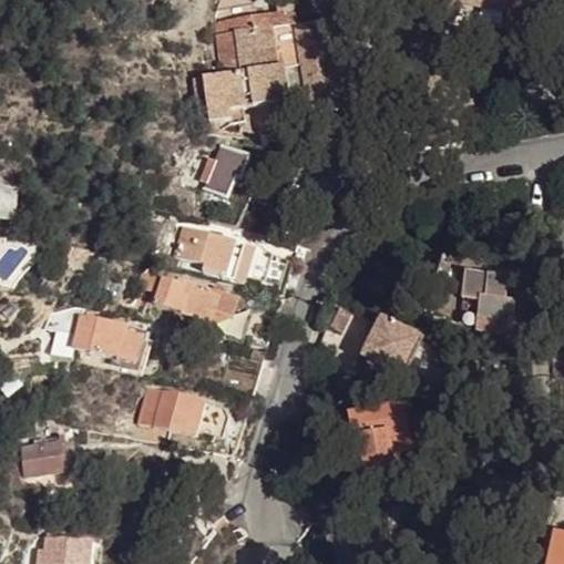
[(269,27),(293,21),(289,0),(276,1),(277,10),(213,19),(221,73),(202,77),(205,102),(208,123),(225,120),(229,120),(227,109),(264,103),(286,100),(285,91),(280,64),(275,65),(269,27)]
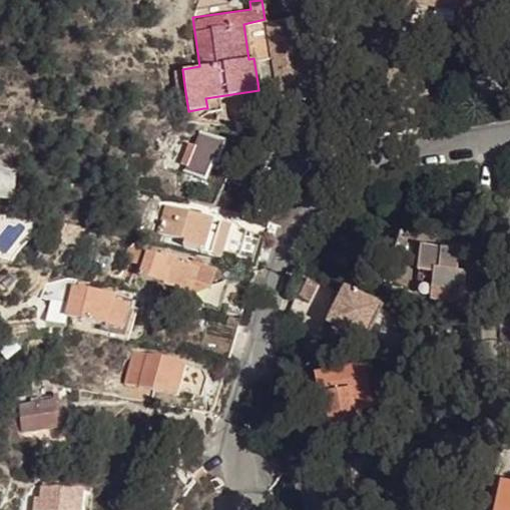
[(314,4),(294,8),(294,14),(296,14),(316,11),(314,4)]
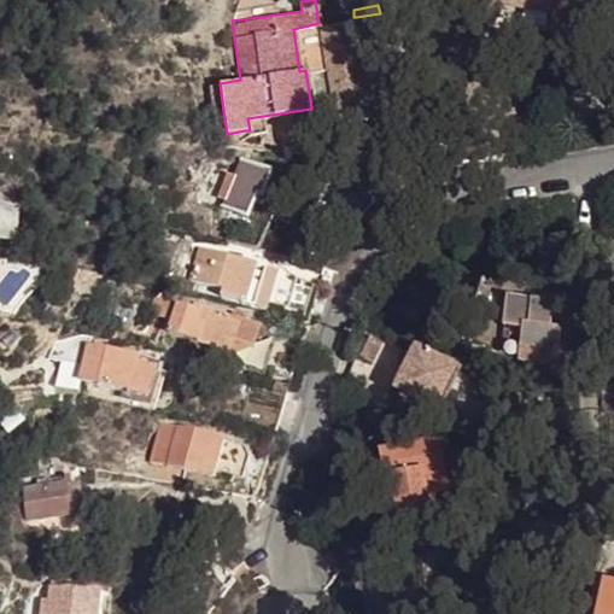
[(551,9),(518,6),(518,24),(551,27),(551,9)]
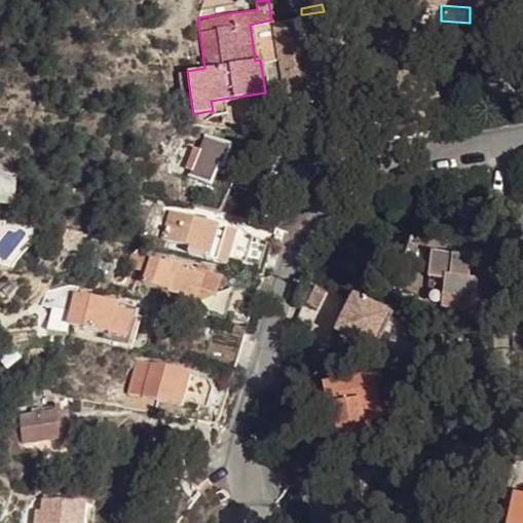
[(301,14),(271,20),(282,79),(306,76),(301,38),(307,37),(303,14),(301,14)]
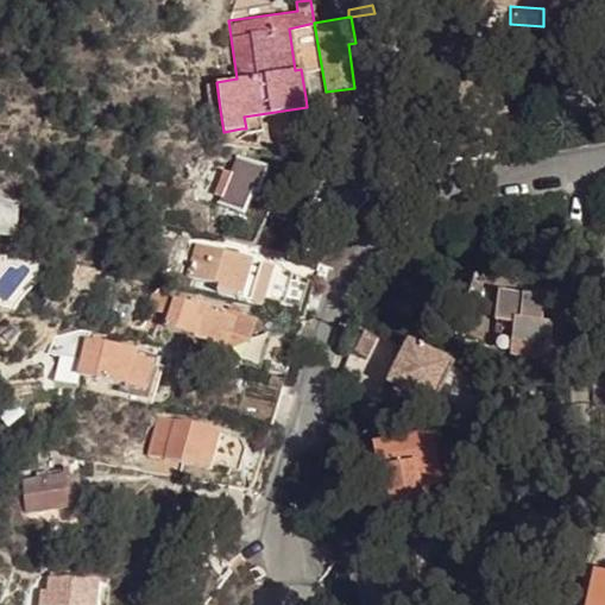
[(220,109),(216,82),(205,83),(208,112),(220,109)]
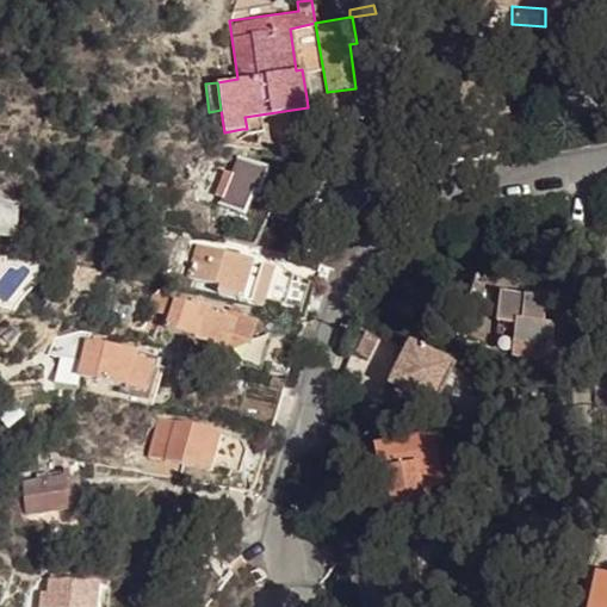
[(355,88),(327,92),(330,115),(336,115),(378,116),(373,86),(355,88)]
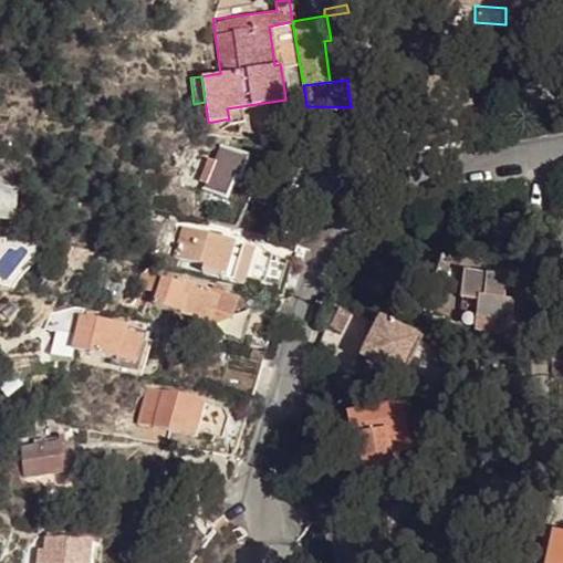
[(264,111),(296,106),(294,90),(284,91),(285,100),(263,103),(264,111)]
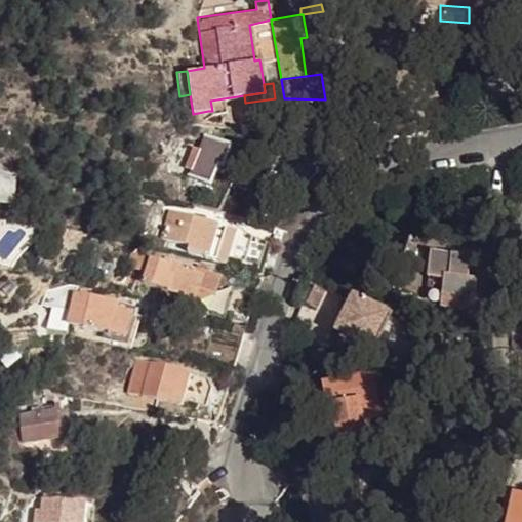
[(212,111),(208,111),(209,118),(231,121),(229,109),(212,111)]
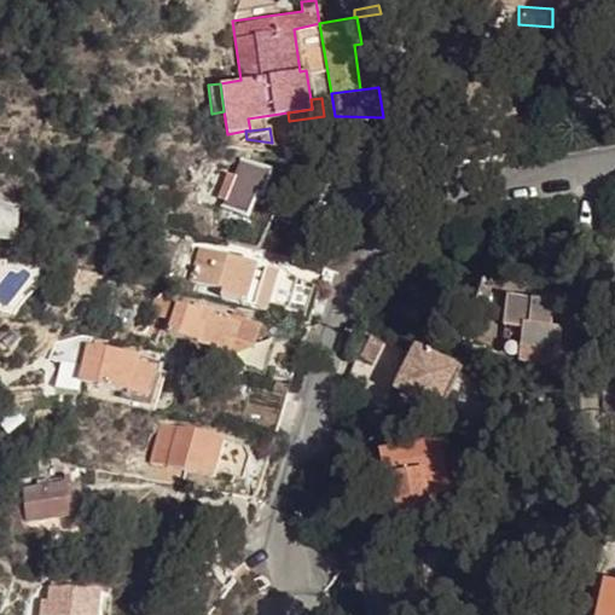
[(285,174),(238,156),(232,173),(224,169),(214,195),(221,197),(219,204),(245,213),(233,242),(256,247),(271,213),(285,220),(297,196),(288,191),(290,187),(283,184),(285,179),(286,175),(285,174)]
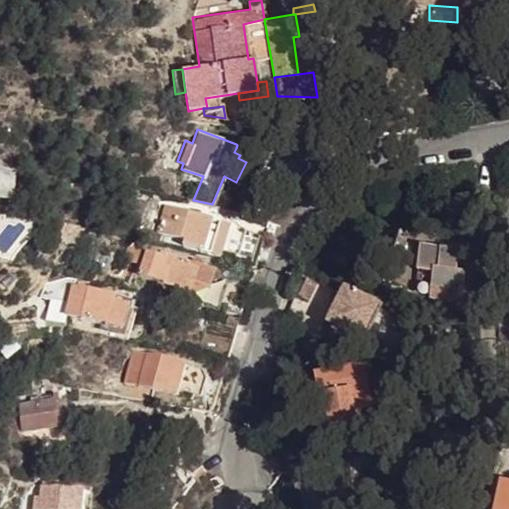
[(125,162),(117,160),(114,170),(123,172),(125,162)]
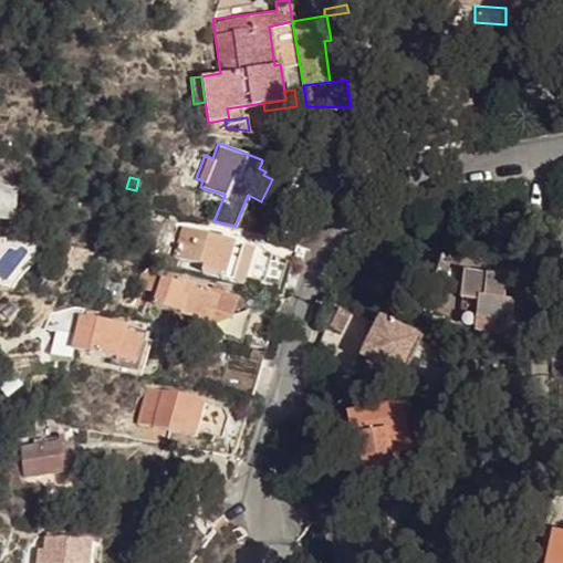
[(280,294),(290,259),(180,225),(173,254),(202,263),(200,270),(280,294)]
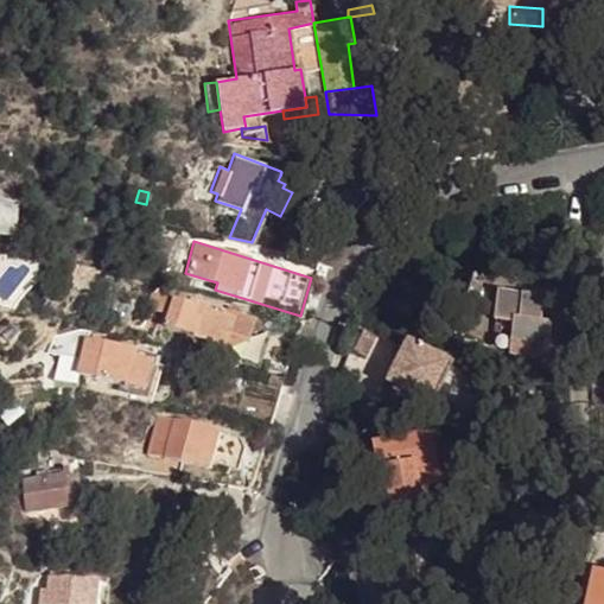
[(94,267),(69,261),(61,259),(58,269),(71,277),(69,285),(89,290),(94,267)]
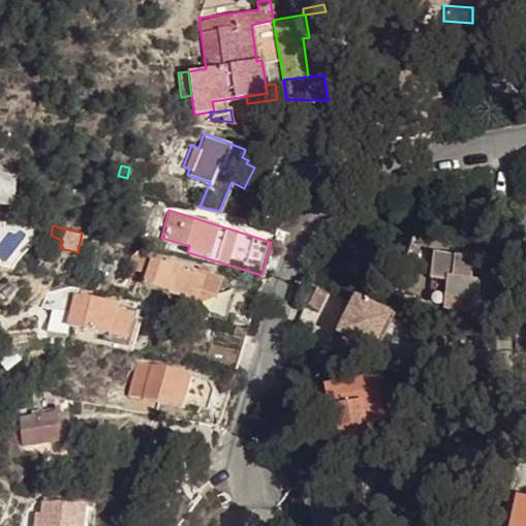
[(401,291),(420,236),(411,235),(394,289),(401,291)]
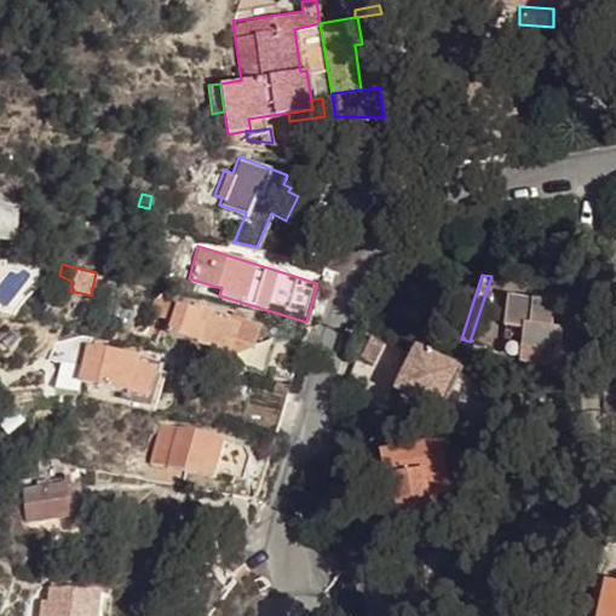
[(550,324),(551,300),(506,294),(504,324),(520,326),(519,341),(557,344),(558,326),(550,324)]
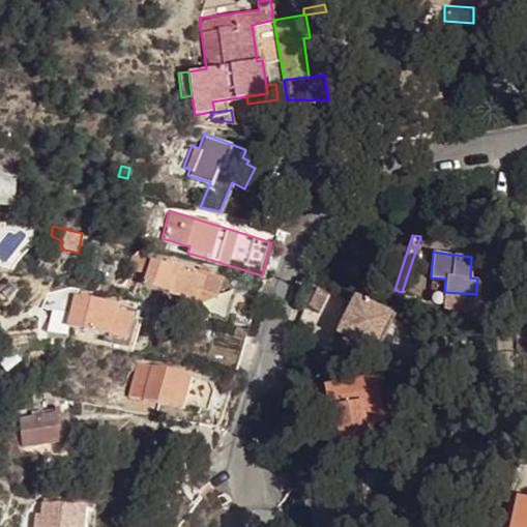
[(123,276),(194,301),(198,290),(214,295),(221,277),(182,264),(181,269),(163,263),(149,258),(149,259),(132,254),(123,276)]
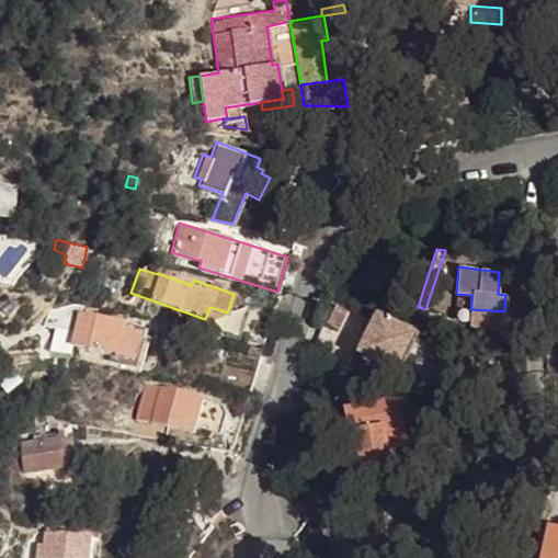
[(173,273),(172,279),(192,285),(193,280),(194,280),(173,273)]
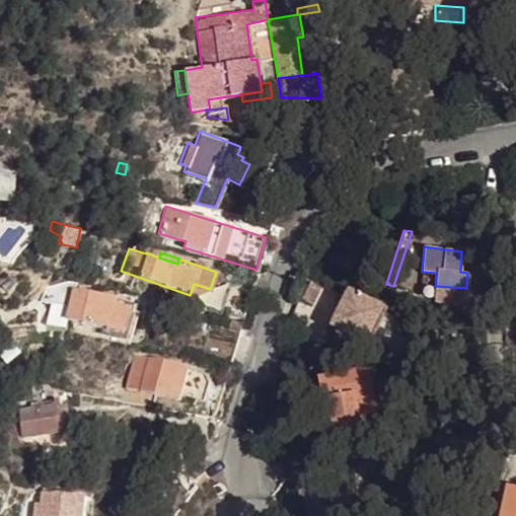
[(194,284),(190,295),(219,305),(228,276),(216,272),(210,289),(194,284)]
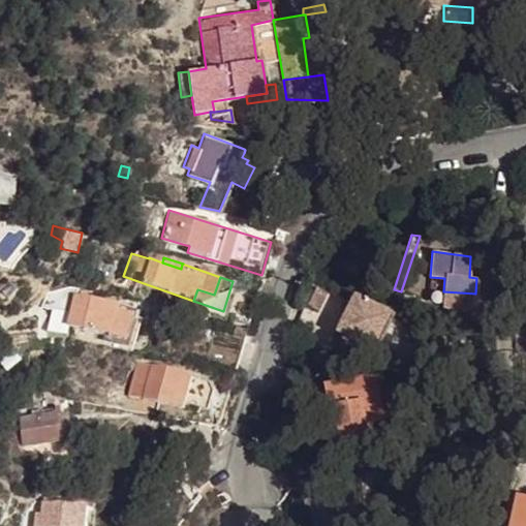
[(224,317),(247,322),(258,285),(237,278),(224,317)]
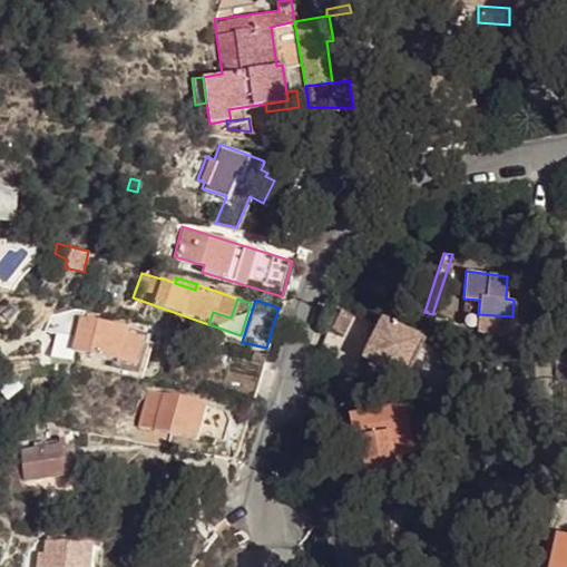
[(422,331),(406,325),(407,324),(383,313),(357,369),(379,379),(399,380),(422,331)]
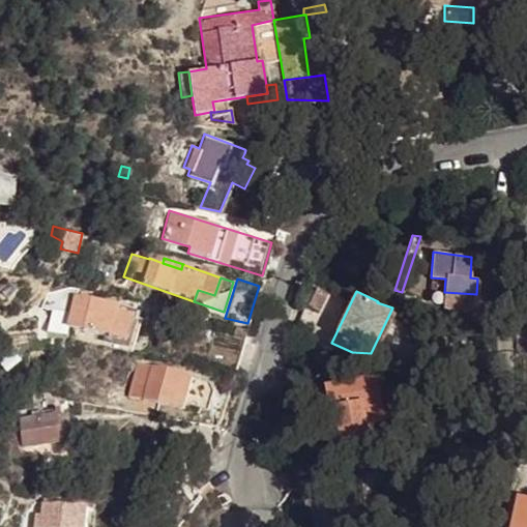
[(476,294),(444,292),(443,305),(475,309),(476,303),(476,294)]
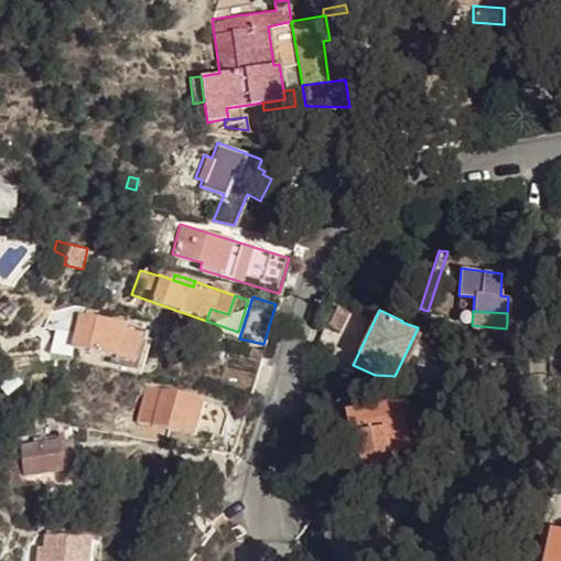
[(125,324),(78,314),(71,347),(116,357),(116,359),(132,364),(141,335),(123,331),(125,324)]
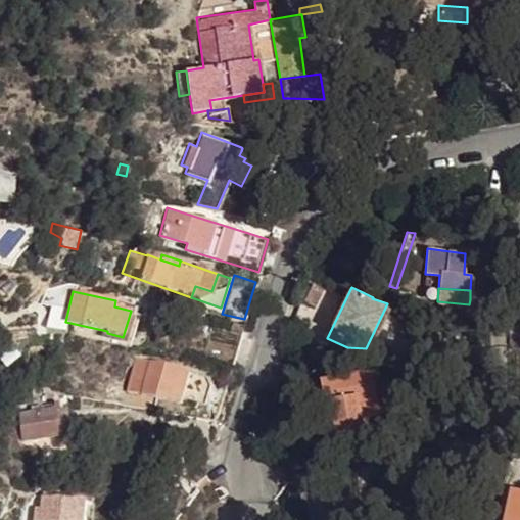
[(240,332),(206,322),(197,352),(231,362),(240,332)]
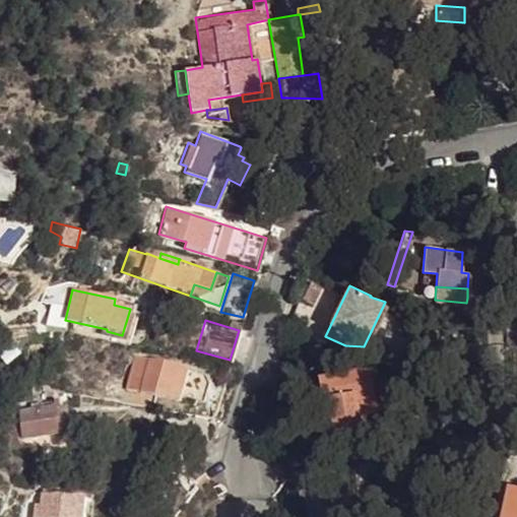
[(196,371),(186,367),(186,366),(164,361),(132,352),(125,382),(180,395),(201,400),(206,381),(201,373),(196,371)]
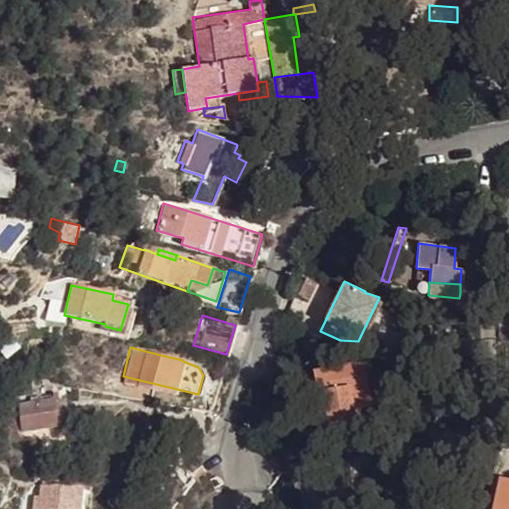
[(368,400),(359,361),(314,371),(318,394),(318,395),(324,394),(331,427),(331,428),(330,429),(327,433),(327,441),(332,445),(350,440),(347,425),(354,424),(349,404),(368,400)]
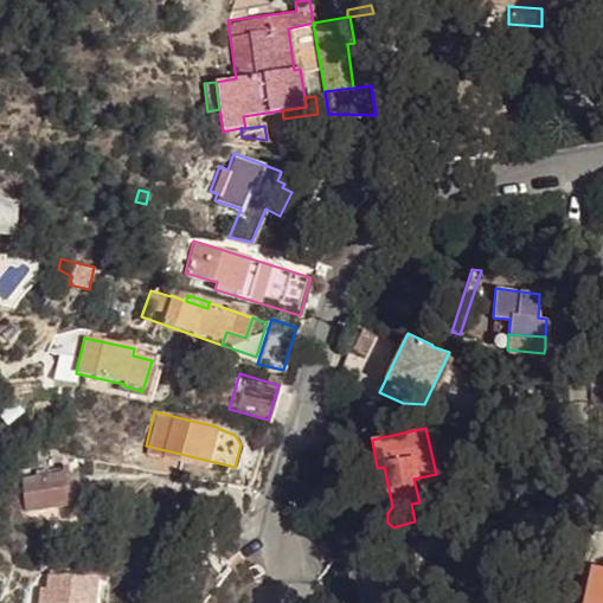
[(45,466),(32,467),(32,474),(61,470),(61,462),(55,463),(55,466),(45,466)]
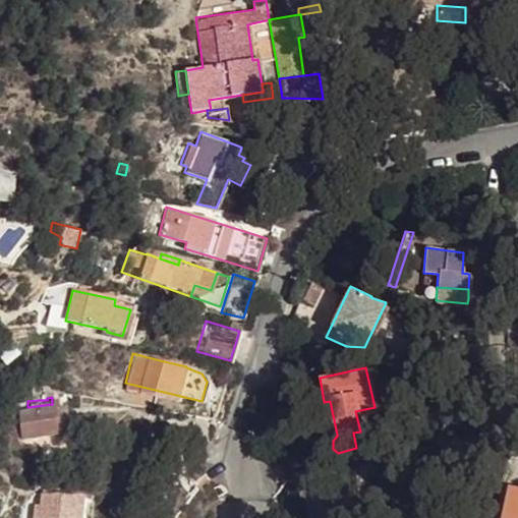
[(27,407),(18,408),(20,436),(56,433),(53,409),(52,404),(27,407)]
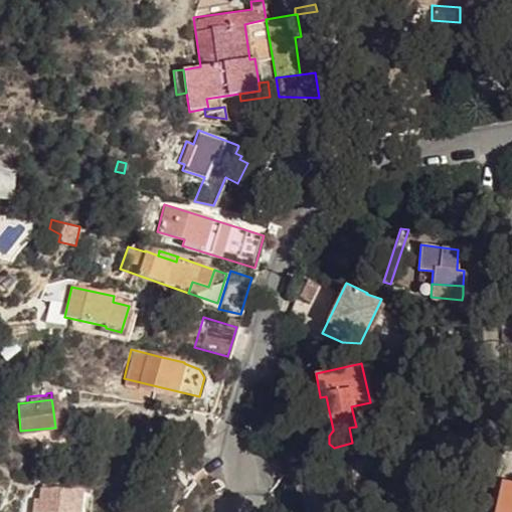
[(66,427),(63,403),(52,404),(55,428),(66,427)]
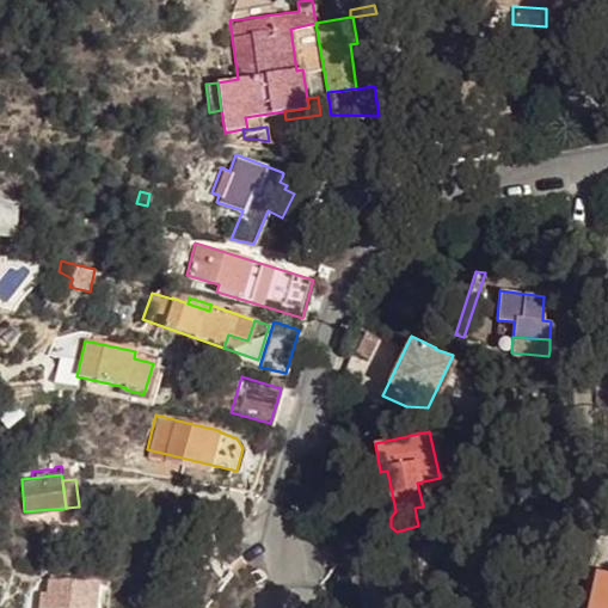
[(607,607),(607,575),(596,572),(588,607),(607,607)]
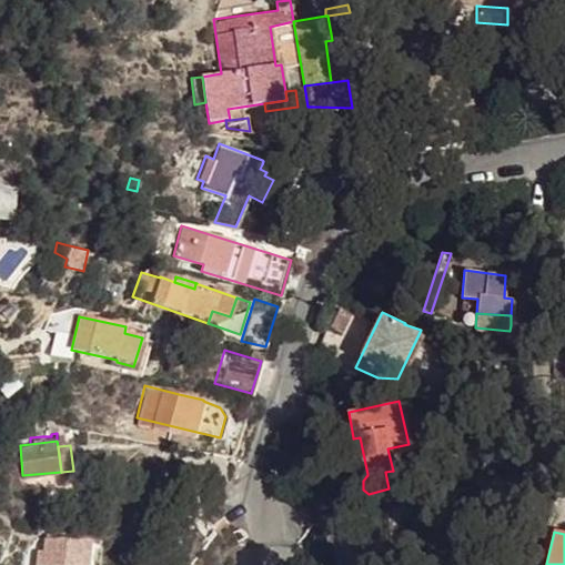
[(89,564),(91,543),(52,540),(53,535),(46,534),(41,564),(89,564)]
